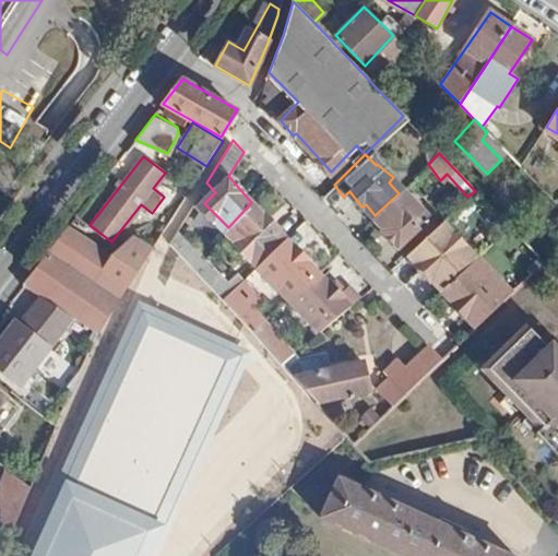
[(415,209),(399,193),(375,215),(387,225),(383,228),(407,252),(435,228),(415,209)]
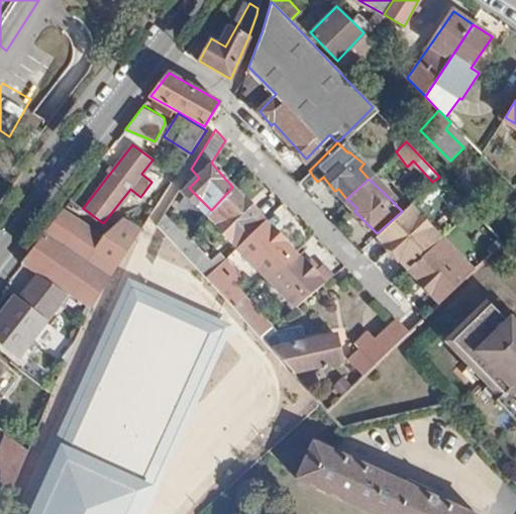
[(211,210),(239,242),(267,219),(245,198),(242,199),(232,187),(211,210)]
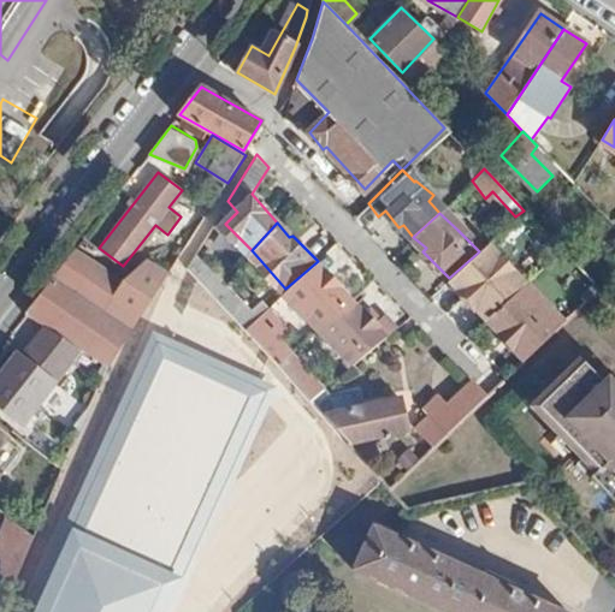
[(614,226),(602,239),(614,254),(614,226)]
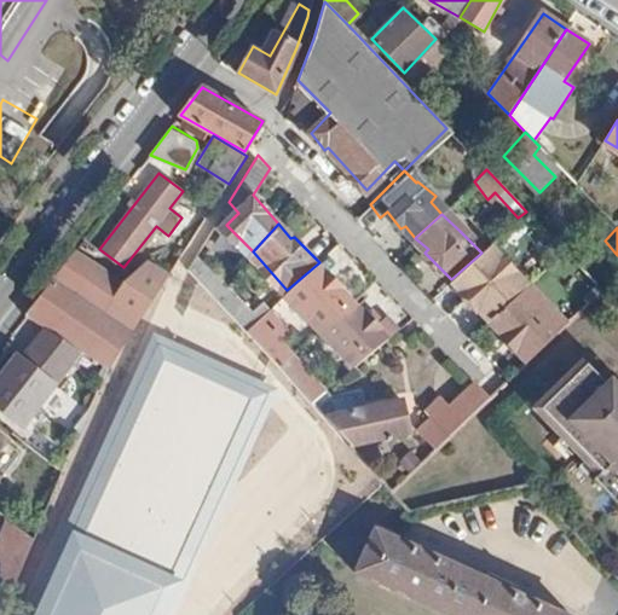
[(201,253),(188,267),(248,324),(263,309),(201,253)]
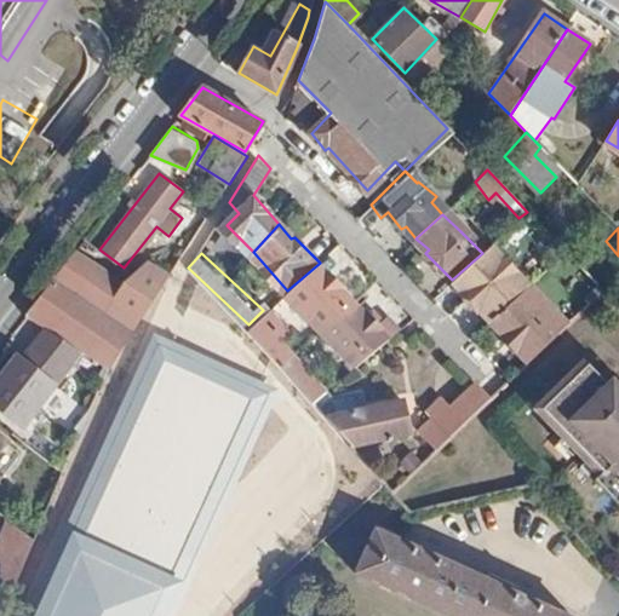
[(27,314),(47,326),(82,349),(108,364),(166,274),(147,262),(126,286),(73,254),(27,314)]
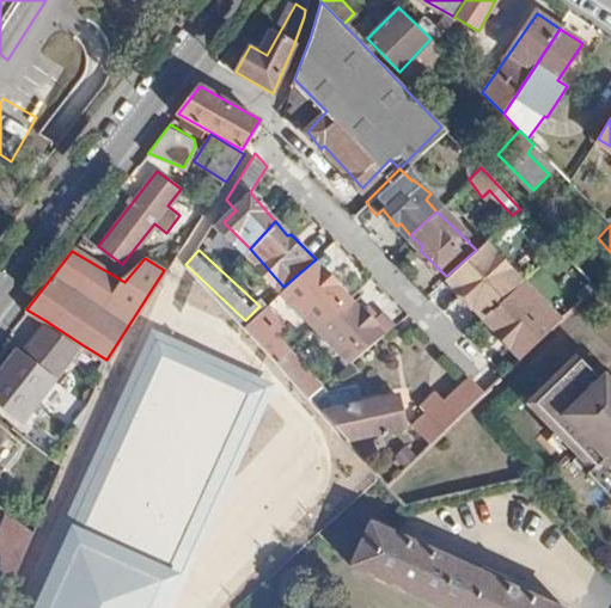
[(283,287),(317,325),(348,299),(338,287),(340,284),(316,259),(283,287)]
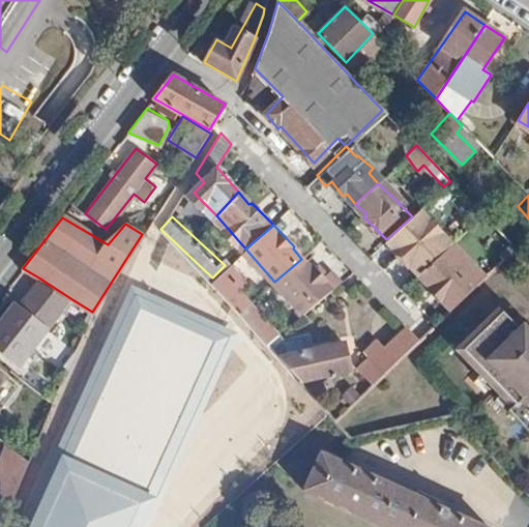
[(421,226),(394,249),(418,273),(443,250),(421,226)]
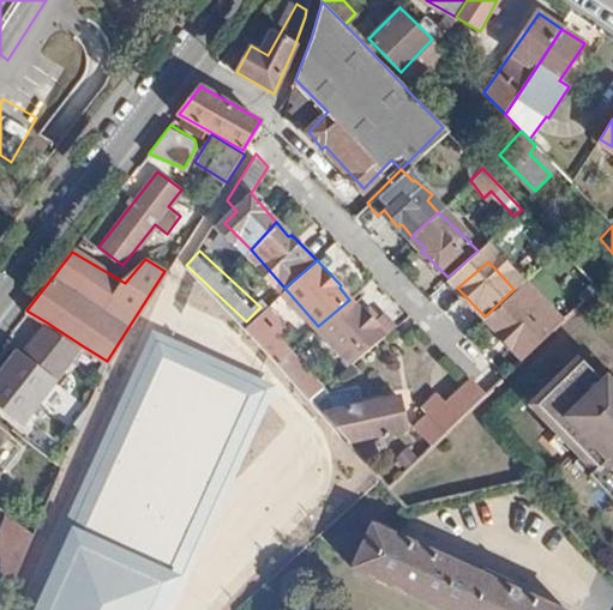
[(514,289),(485,316),(524,358),(563,322),(523,281),(514,289)]
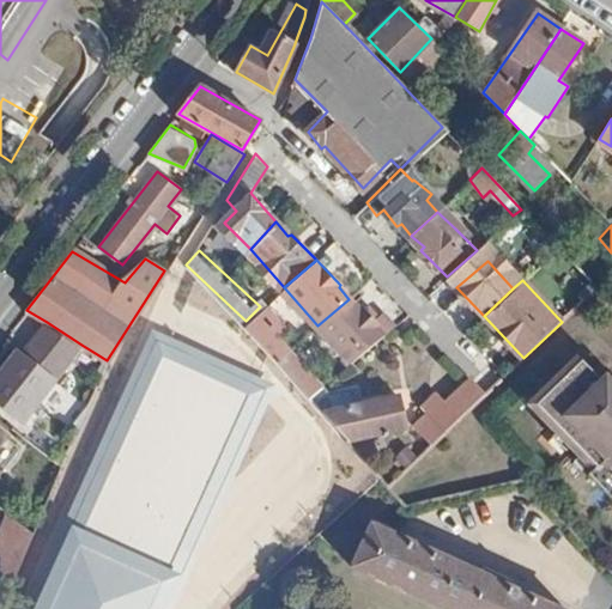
[(317,326),(349,361),(395,324),(386,311),(380,316),(358,311),(349,299),(317,326)]
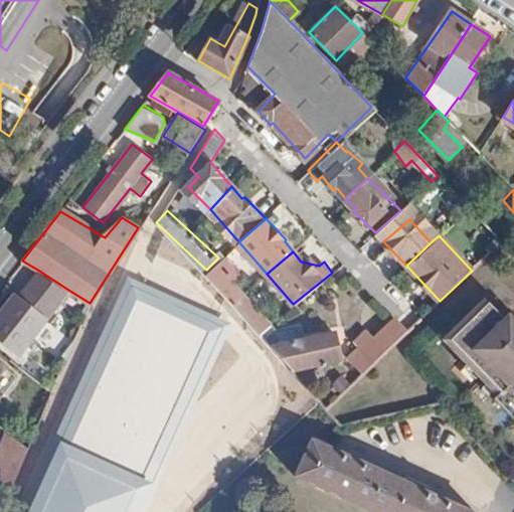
[(204,274),(230,304),(240,296),(243,294),(225,274),(232,267),(223,257),(204,274)]
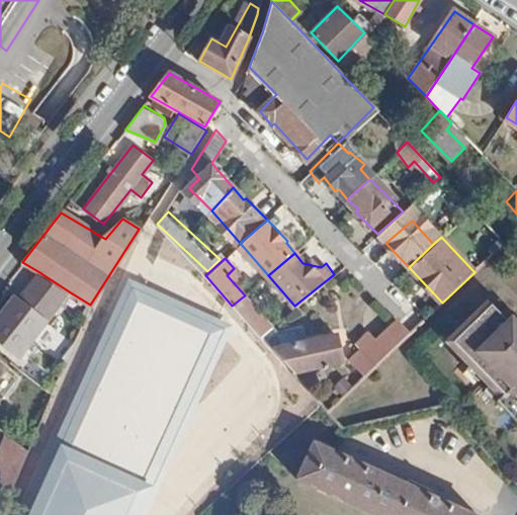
[(14,297),(0,316),(0,341),(20,357),(47,323),(69,291),(39,272),(18,301),(14,297)]
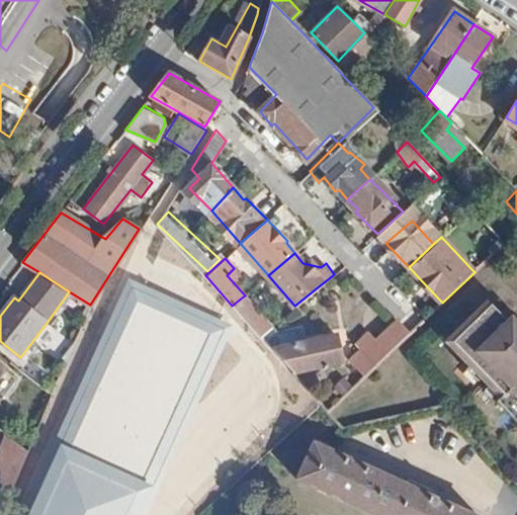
[(148,514),(234,324),(128,277),(21,514),(148,514)]
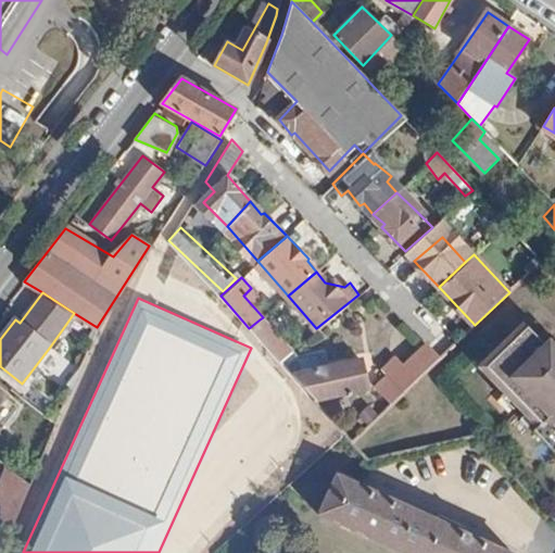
[(249,328),(278,357),(285,352),(260,319),(249,328)]
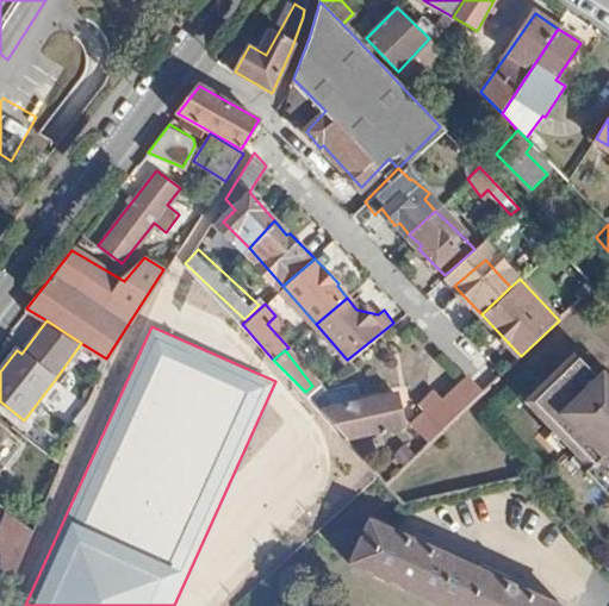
[(575,356),(527,404),(590,468),(585,473),(608,497),(608,380),(603,374),(597,380),(575,356)]
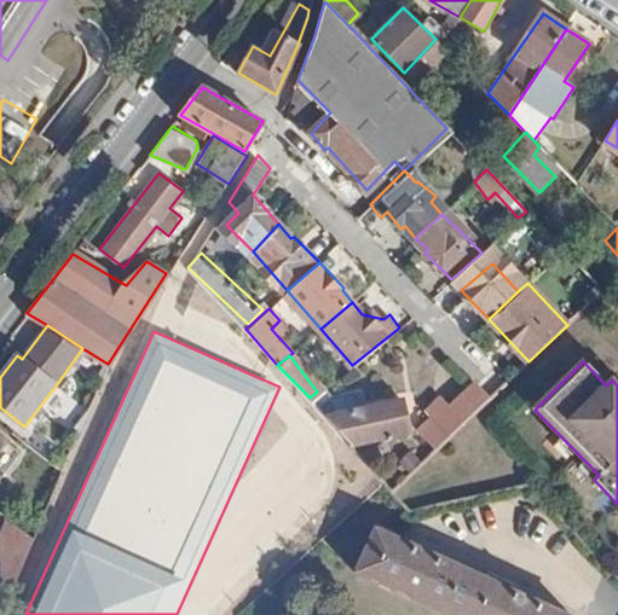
[(474,383),(448,407),(463,422),(487,399),(474,383)]
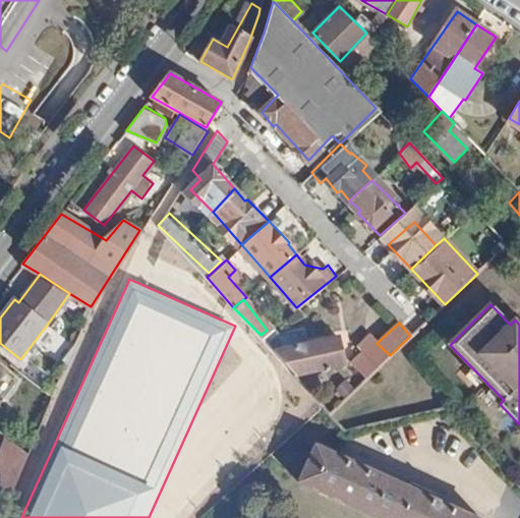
[(350,365),(363,380),(390,355),(377,343),(370,335),(357,347),(363,354),(350,365)]
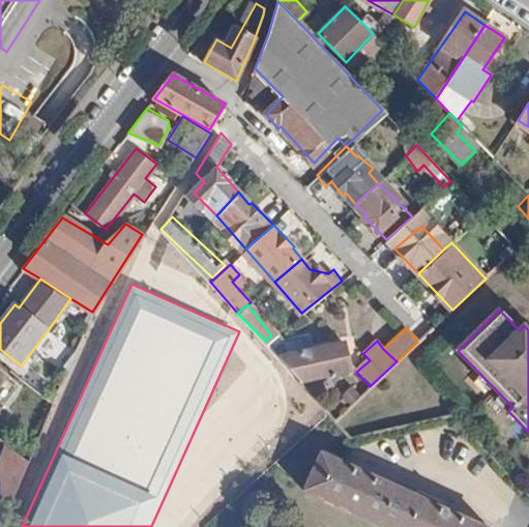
[(343,342),(275,354),(298,378),(347,369),(343,342)]
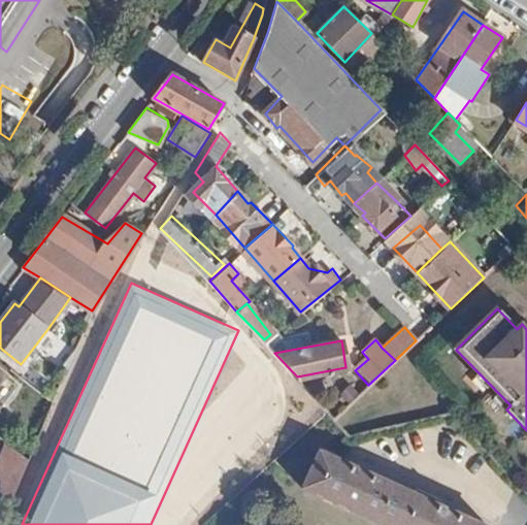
[(7,444),(0,459),(0,495),(8,502),(27,457),(7,444)]
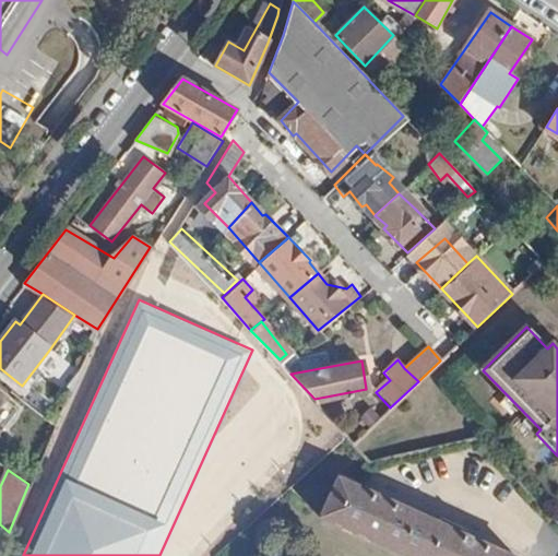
[(517,555),(342,475),(325,512),(420,555),(517,555)]
